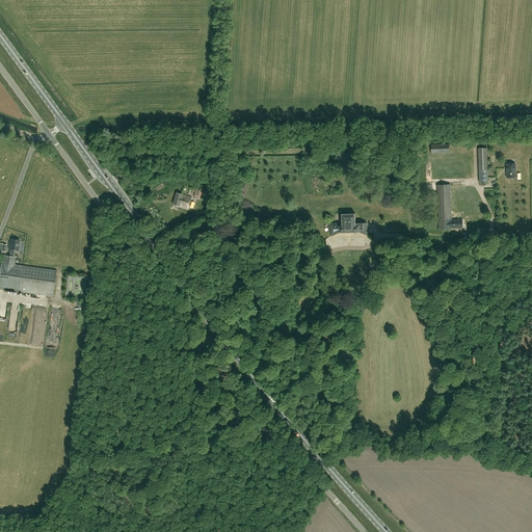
[(479,183),(488,182),(487,161),(487,148),(478,148),(479,161),(478,161),(479,183)]
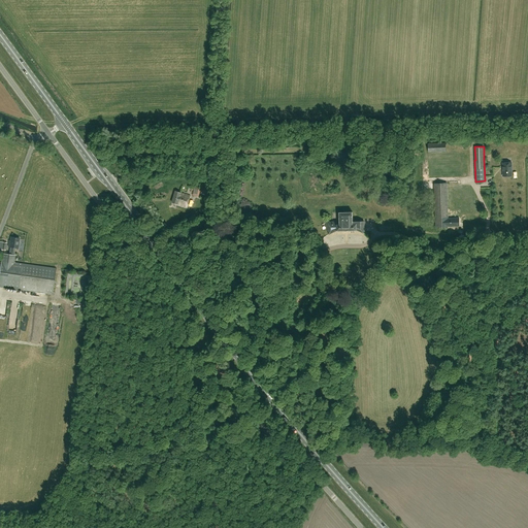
[(460,162),(428,163),(429,185),(433,185),(435,228),(449,227),(486,225),(486,217),(449,218),(447,184),(460,184),(460,162)]
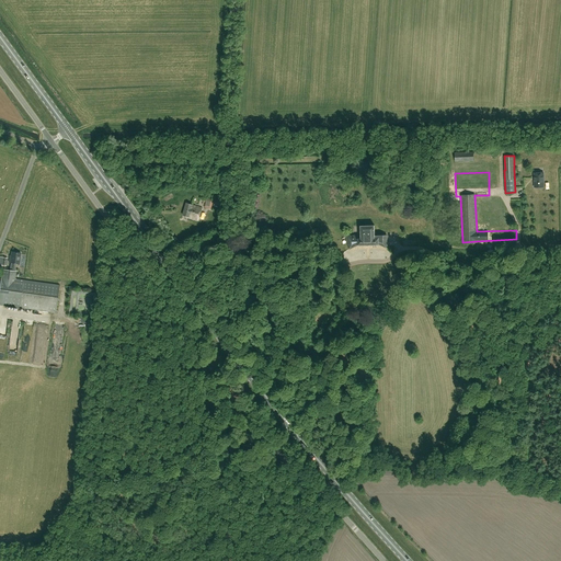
[(535,187),(545,187),(544,173),(535,173),(535,187)]
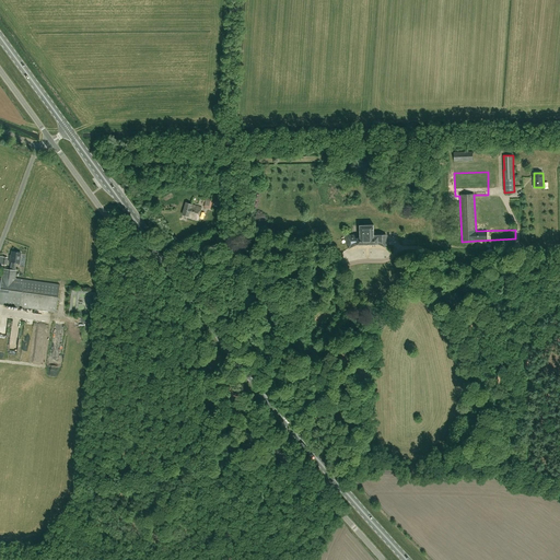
[(186,202),(183,214),(198,220),(201,208),(186,202)]
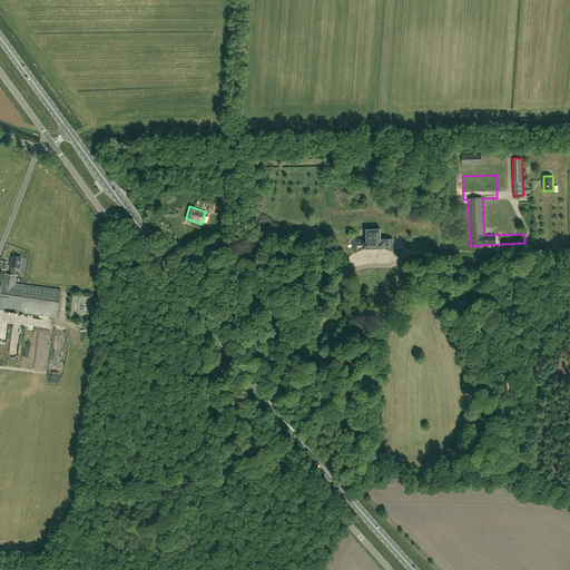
[(366,239),(352,239),(354,254),(359,252),(363,249),(385,248),(387,249),(391,252),(393,253),(393,238),(381,238),(381,228),(366,229),(366,239)]
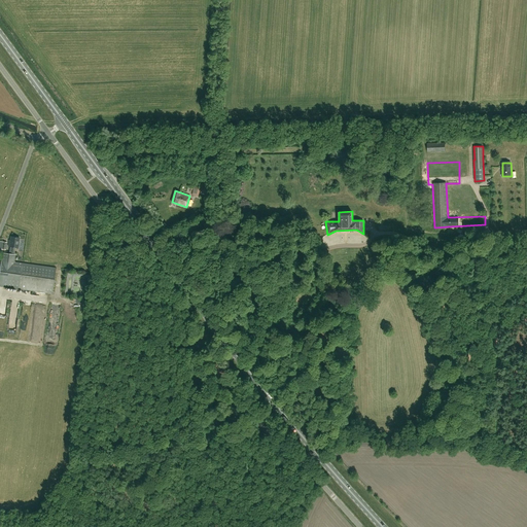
[(56,268),(22,264),(14,262),(15,254),(14,254),(15,247),(18,248),(20,238),(11,237),(9,246),(10,247),(9,253),(3,252),(0,270),(0,286),(51,293),(56,268)]
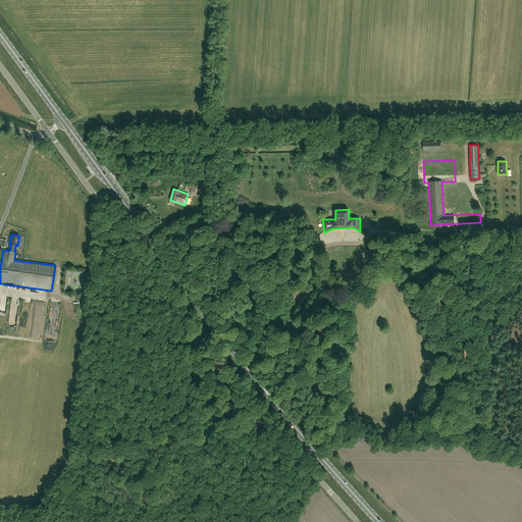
All buildings are outlined.
